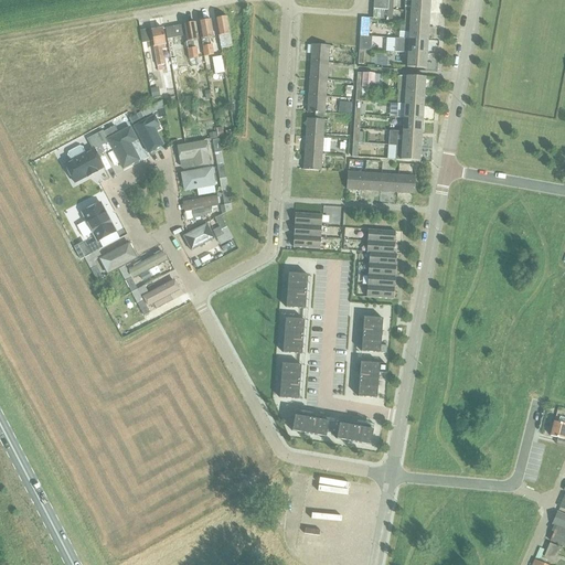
[(373,0),(373,8),(386,9),(393,10),(394,0),(373,0)]
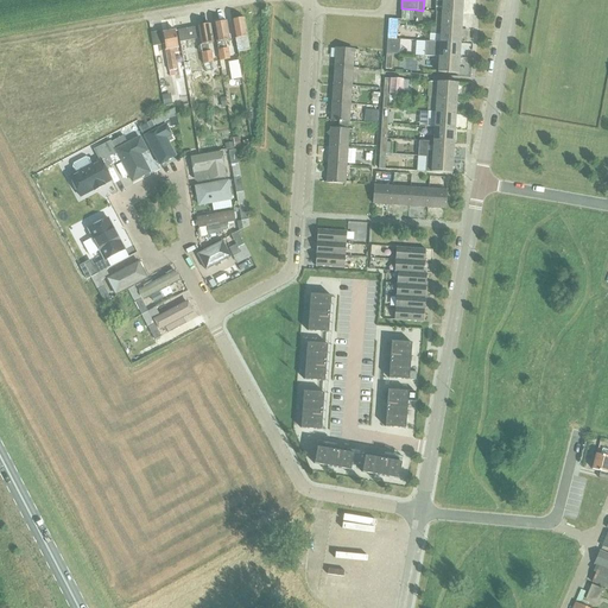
[(442,0),(442,12),(463,14),(463,0),(442,0)]
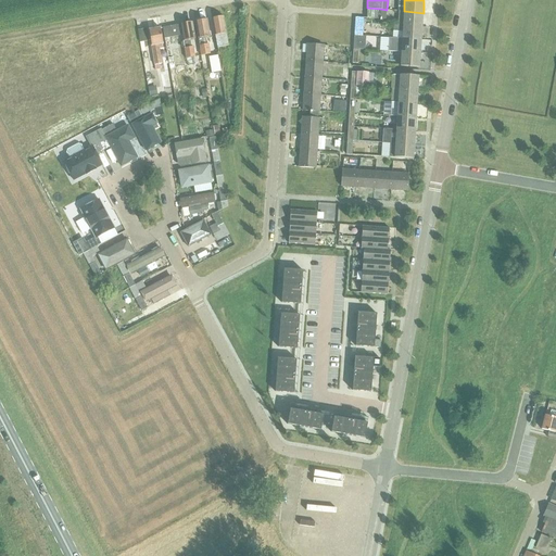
[(399,11),(397,25),(422,26),(424,13),(404,11),(399,11)]
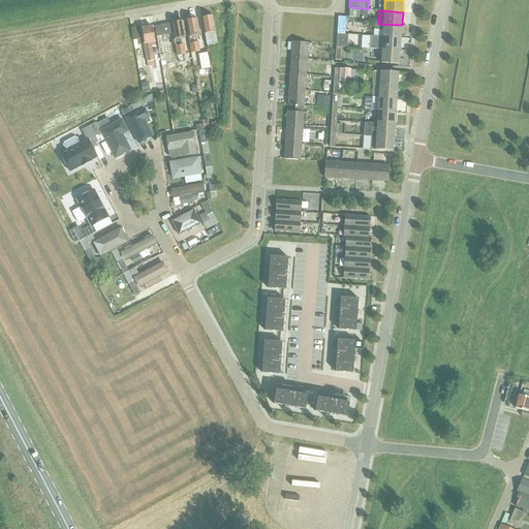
[(213,16),(201,18),(205,34),(216,32),(213,16)]
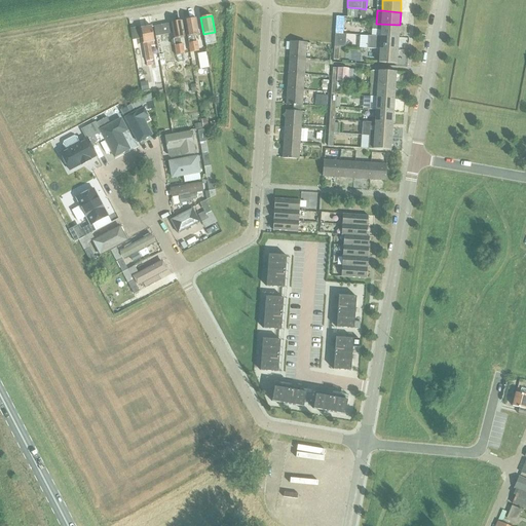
[(196,19),(185,21),(190,52),(198,51),(197,41),(195,42),(194,35),(199,34),(196,19)]
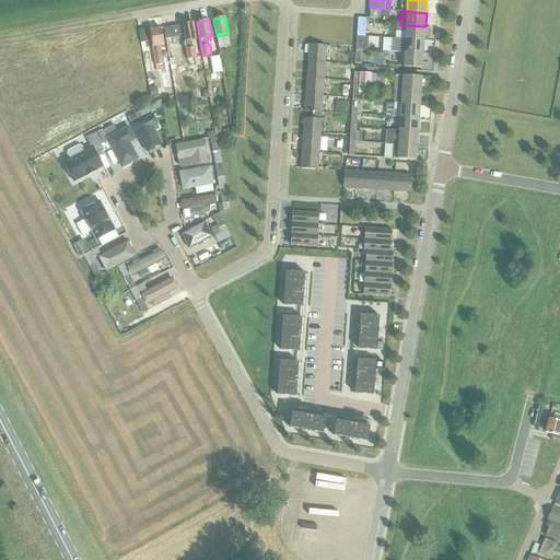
[(194,23),(182,25),(184,36),(184,39),(187,59),(197,57),(195,47),(193,48),(191,41),(197,39),(194,23)]
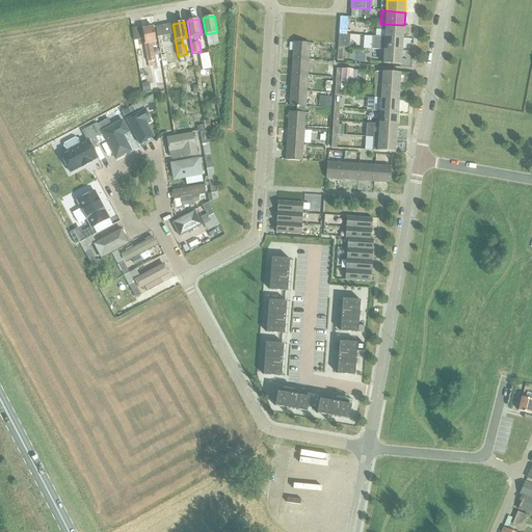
[(377,23),(376,30),(386,30),(384,36),(403,37),(404,25),(380,24),(377,23)]
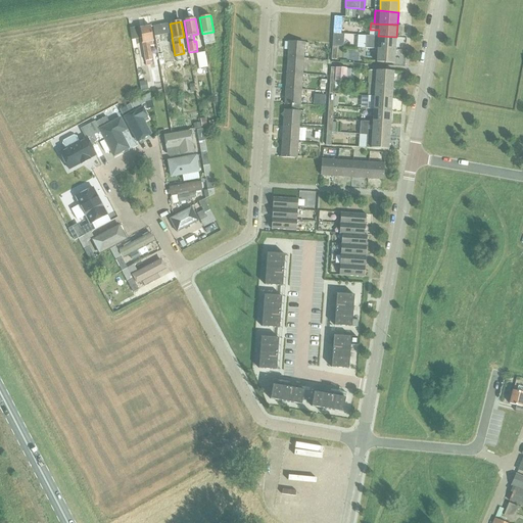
[(170,24),(153,27),(155,37),(172,34),(170,24)]
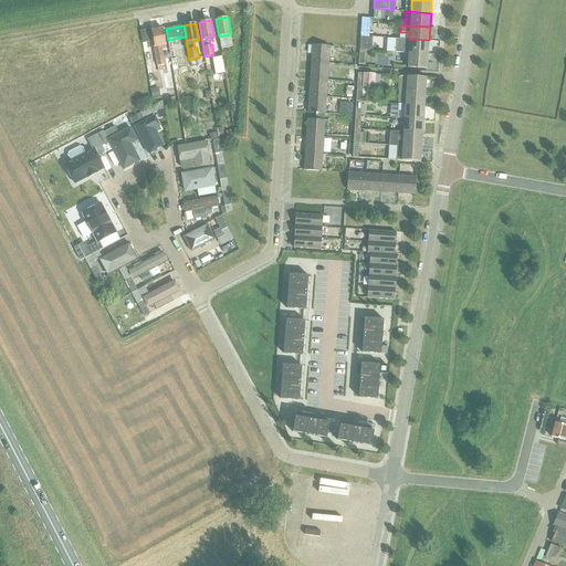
[(144,30),(139,31),(143,43),(146,42),(153,41),(157,66),(158,72),(163,71),(161,65),(165,65),(160,45),(165,45),(163,29),(152,31),(149,32),(149,31),(149,29),(144,30)]
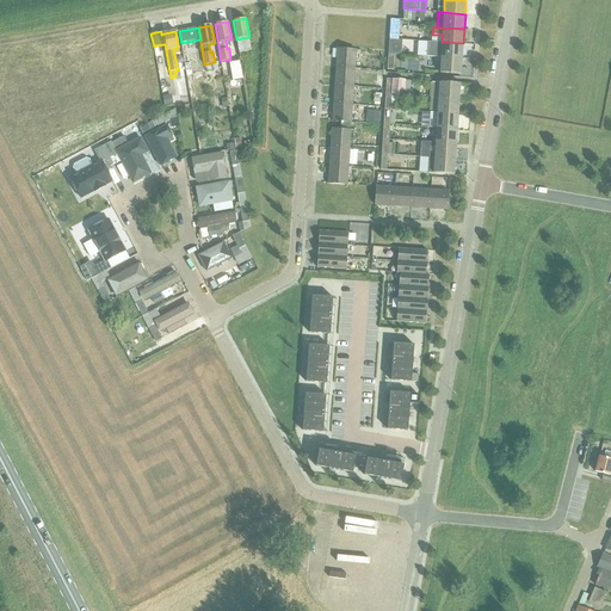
[(389,38),(388,54),(395,54),(394,55),(401,55),(401,47),(395,45),(395,39),(389,38)]
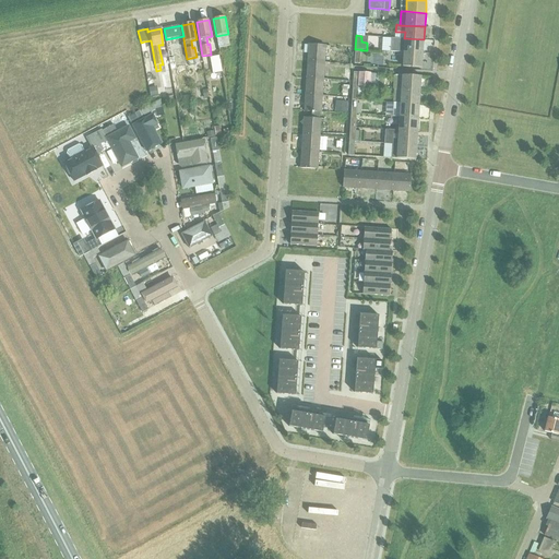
[(392,38),(391,51),(403,51),(403,52),(423,54),(424,39),(404,38),(404,39),(392,38)]
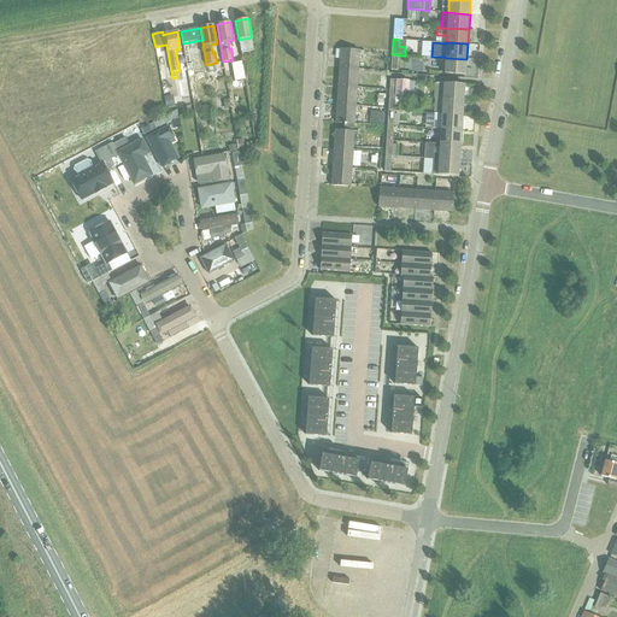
[(341,50),(340,68),(358,69),(364,70),(365,52),(359,52),(359,51),(341,50)]
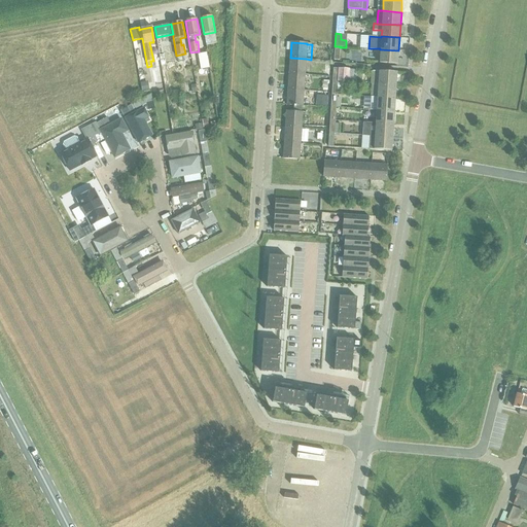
[(321,51),(331,51),(331,43),(321,43),(321,51)]
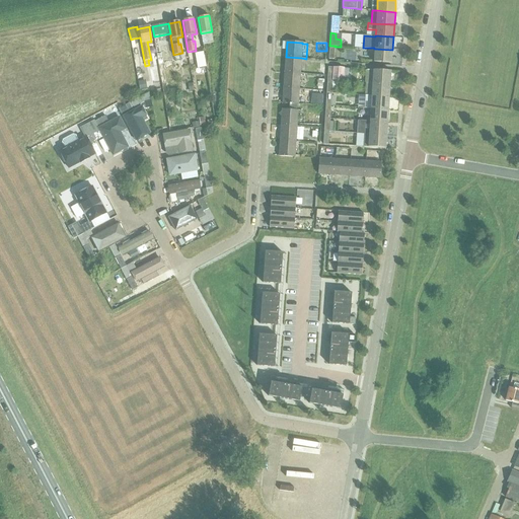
[(374,49),(374,62),(391,63),(392,50),(374,49)]
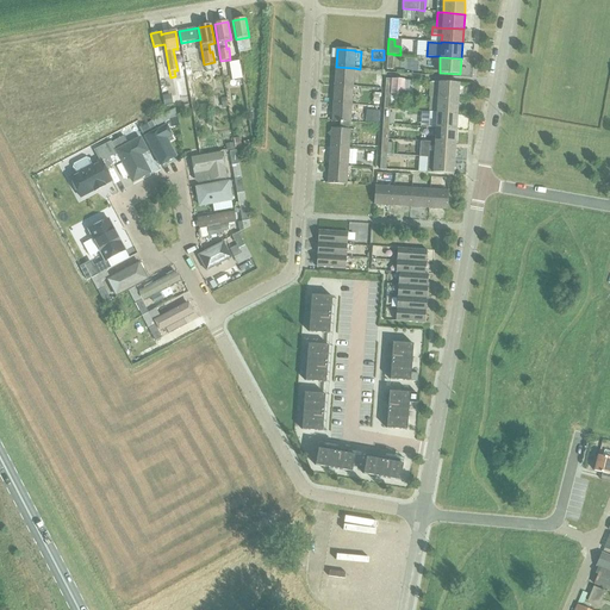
[(240,61),(230,63),(234,81),(243,79),(240,61)]
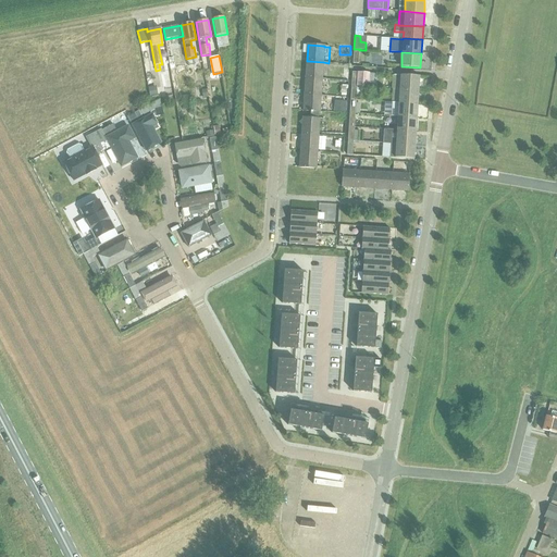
[(307,61),(306,77),(322,78),(323,62),(307,61)]
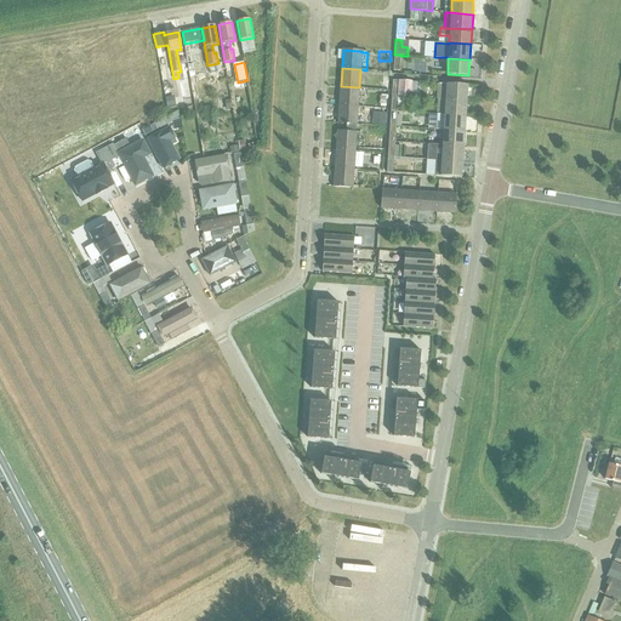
[(393,80),(392,96),(398,96),(410,97),(411,81),(399,81),(393,80)]
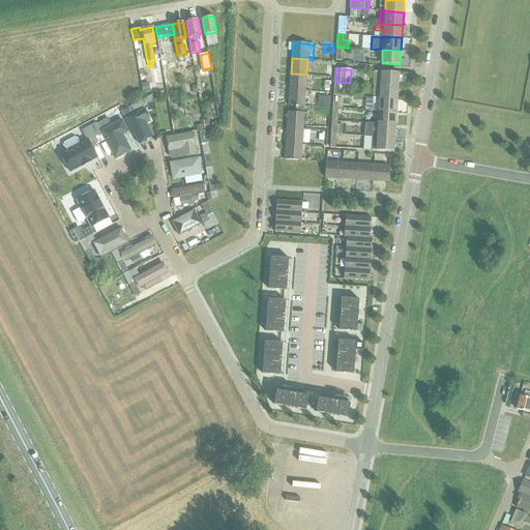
[(374,71),(373,84),(399,86),(400,72),(381,71),(374,71)]
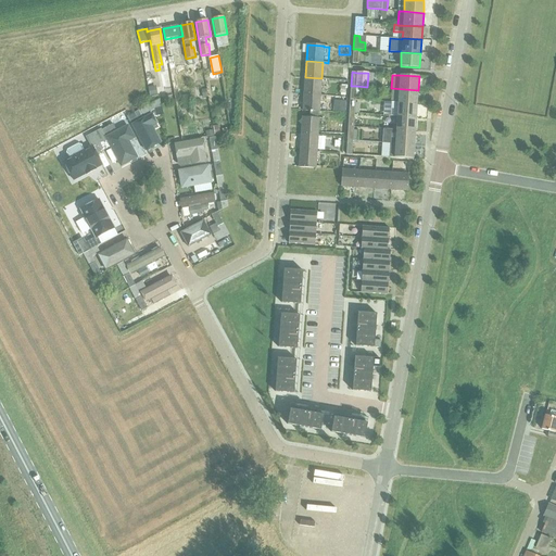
[(305,77),(304,93),(320,95),(321,78),(305,77)]
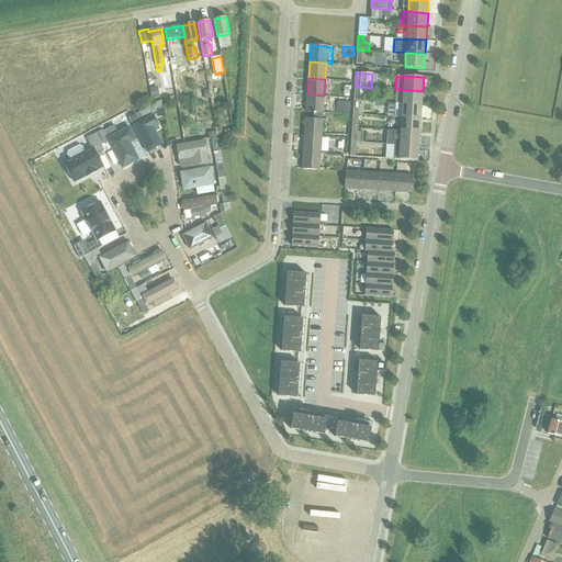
[(395,89),(395,103),(403,104),(422,105),(423,91),(395,89)]
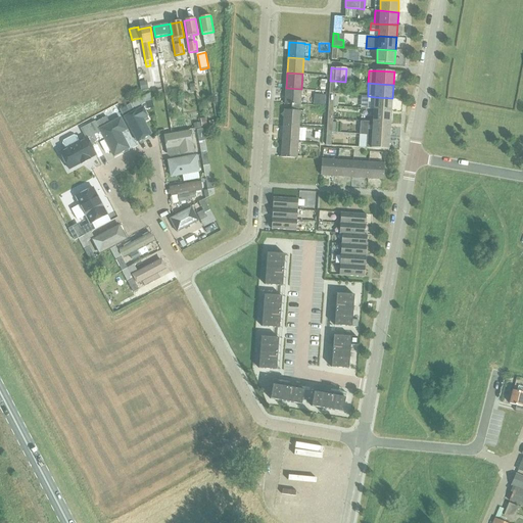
[(285,98),(285,104),(292,104),(298,105),(300,105),(301,98),(301,89),(286,88),(285,98)]
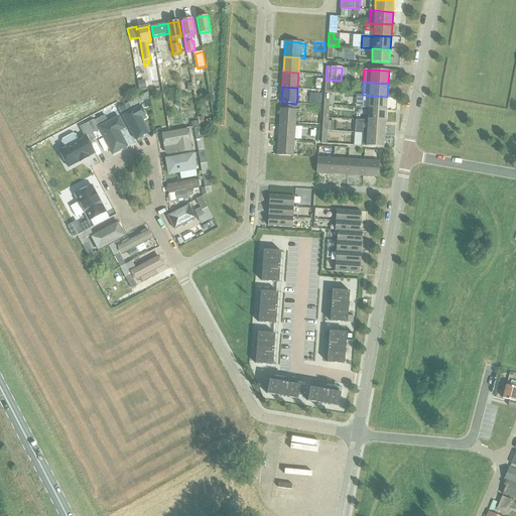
[(320,101),(321,92),(311,92),(311,100),(320,101)]
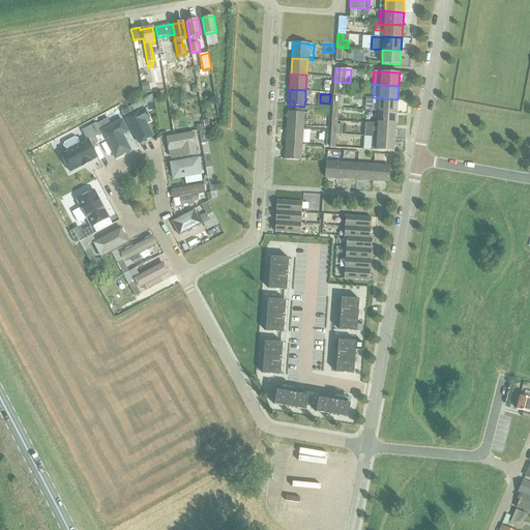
[(333,99),(332,108),(339,108),(339,109),(342,109),(343,99),(343,98),(339,98),(339,95),(333,94),(333,99)]
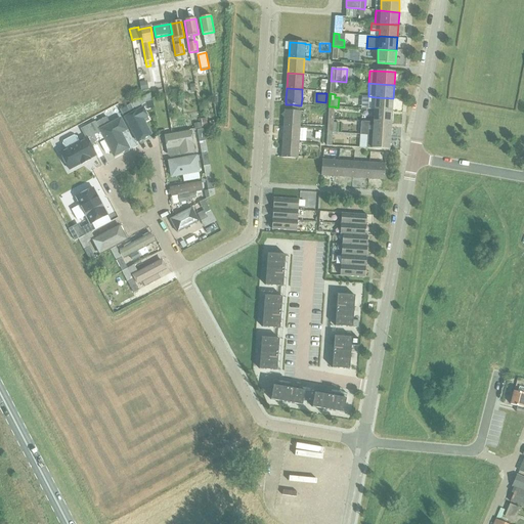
[(130,104),(120,110),(123,116),(133,110),(142,104),(146,113),(153,112),(150,98),(149,94),(140,98),(130,104)]
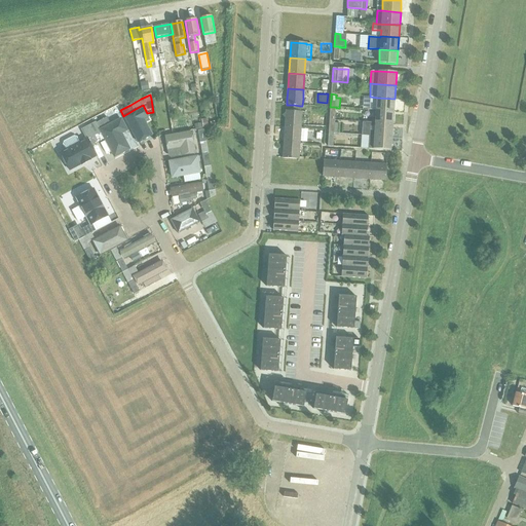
[(370,99),(369,109),(376,110),(395,111),(395,99),(377,98),(370,97),(370,99)]
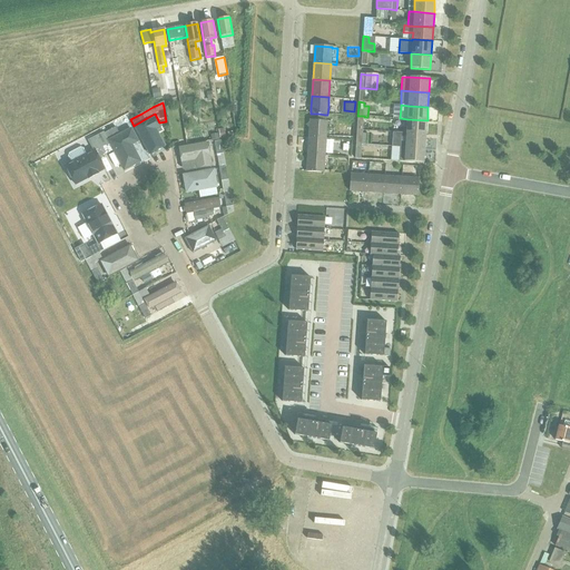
[(310,120),(308,137),(326,138),(327,121),(325,121),(325,115),(318,114),(317,120),(310,120)]
